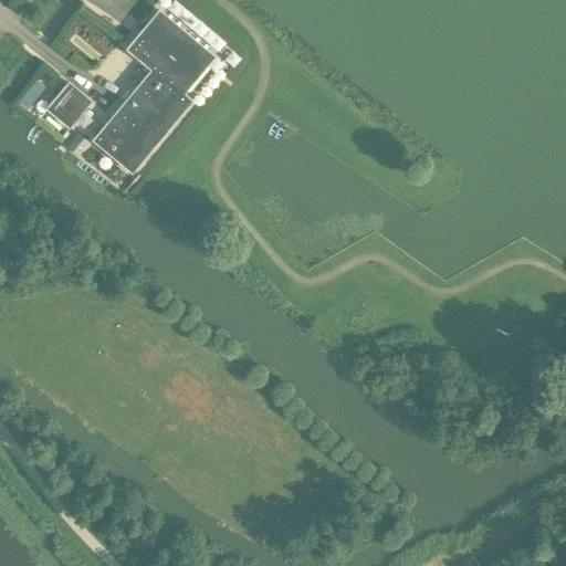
[(52,7),(43,0),(41,0),(35,9),(45,16),(52,7)]
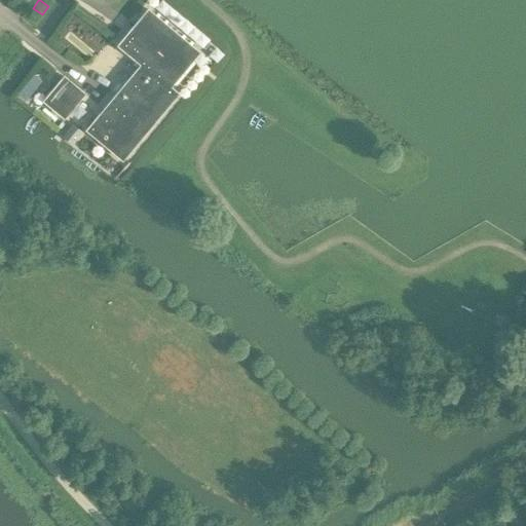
[(143,65),(88,129),(123,159),(178,94),(171,87),(199,52),(149,10),(119,45),(143,65)]
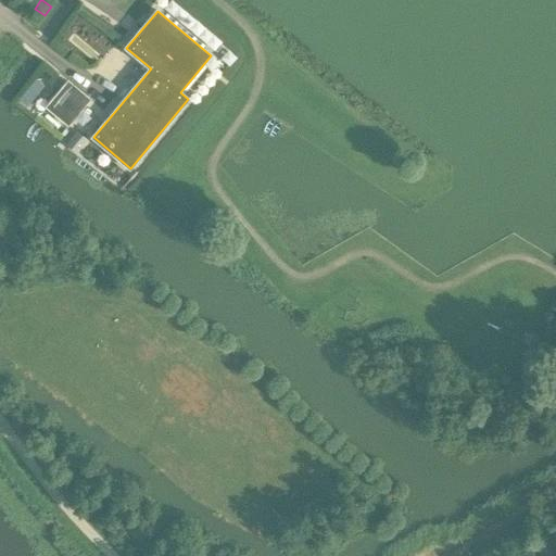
[(36,79),(20,99),(27,105),(45,86),(36,79)]
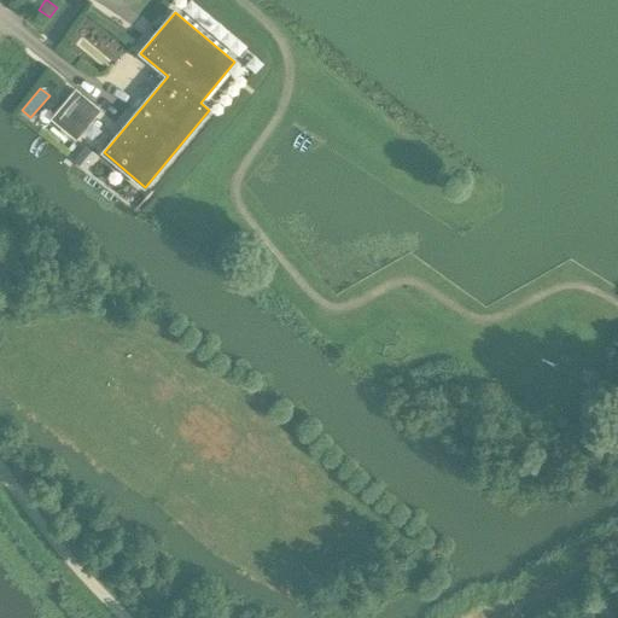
[(53,118),(76,138),(99,110),(76,91),(53,118)]
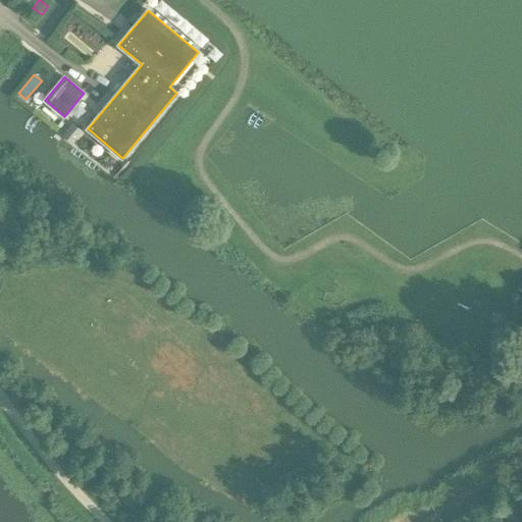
[(72,144),(82,132),(83,131),(72,122),(71,123),(62,136),(72,144)]
